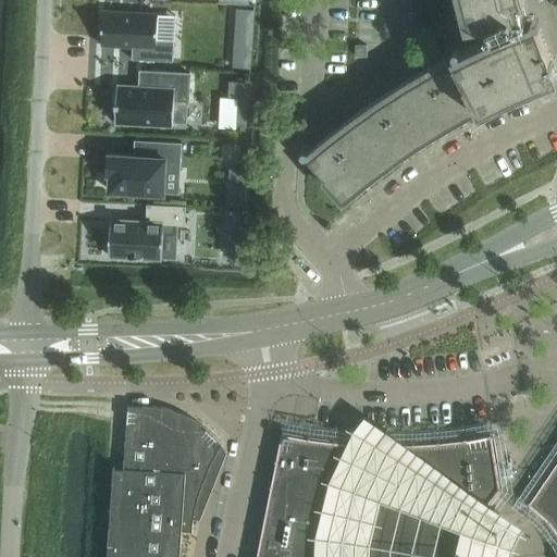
[(467,0),(471,14),(484,11),(522,1),(523,0),(467,0)]
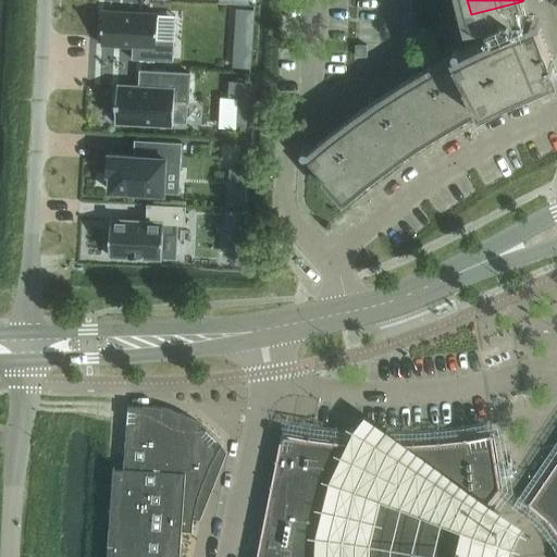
[(522,1),(484,11),(495,34),(498,33),(510,27),(528,21),(522,1)]
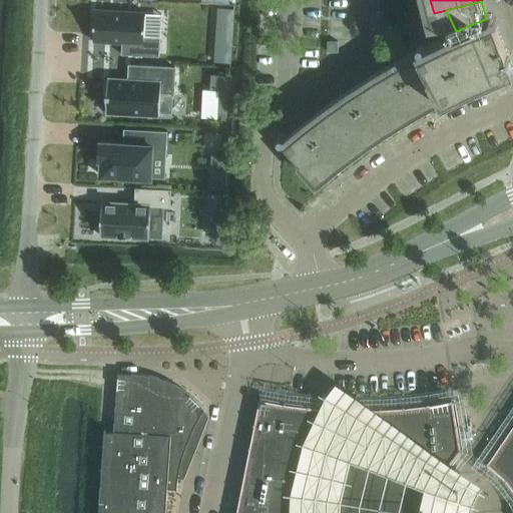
[(95,11),(94,42),(122,43),(122,55),(160,57),(161,38),(144,37),(145,14),(95,11)]
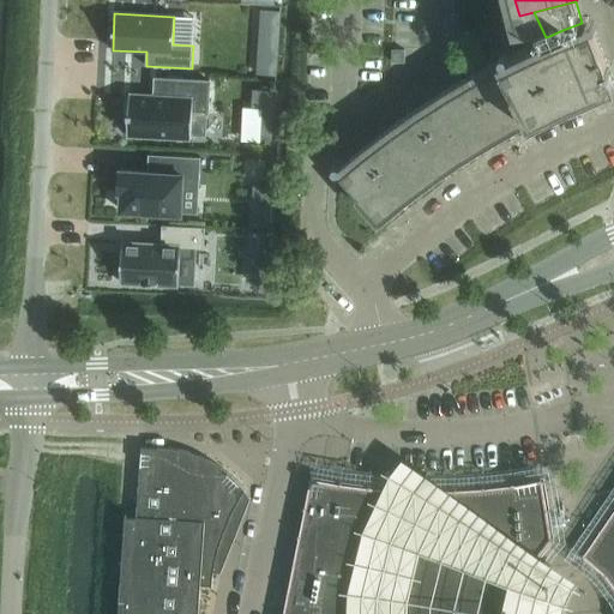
[(582,23),(563,30),(549,36),(552,43),(533,52),(504,66),(475,82),(447,98),(420,115),(393,134),(367,154),(342,175),(379,220),(396,206),(413,193),(444,169),(462,157),(494,137),(513,126),(529,118),(531,122),(551,113),(570,103),(605,89),(613,84),(613,79),(594,25),(599,24),(596,17),(582,23)]
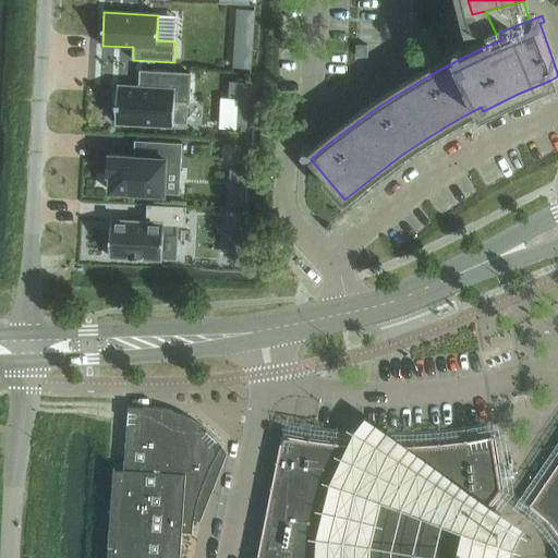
[(358,46),(358,57),(368,57),(368,46),(358,46)]
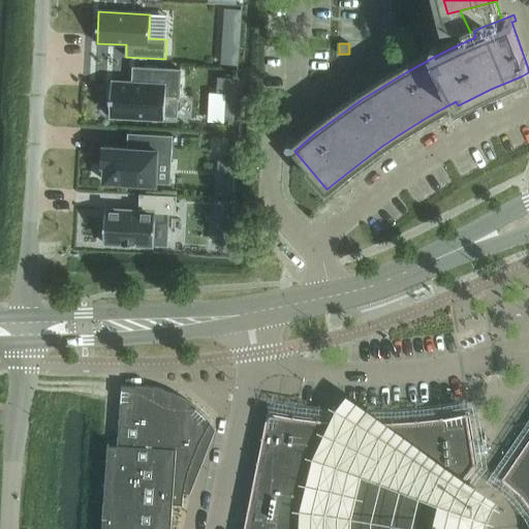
[(112,82),(110,117),(165,120),(165,116),(177,117),(178,98),(180,98),(181,70),(134,68),(134,69),(138,70),(138,80),(133,80),(133,83),(112,82)]
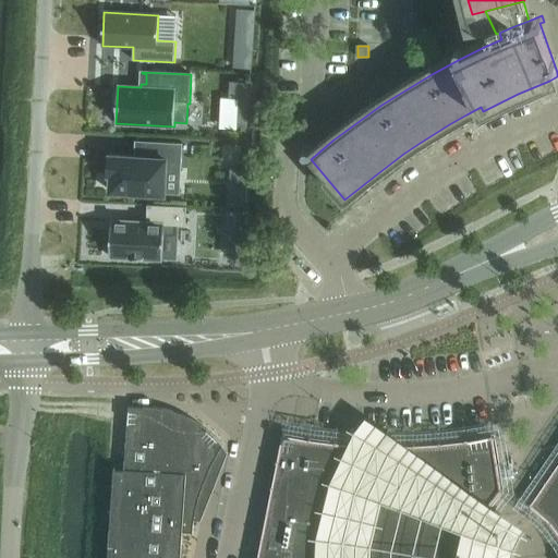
[(230,81),(229,97),(239,98),(237,128),(247,129),(250,81),(230,81)]
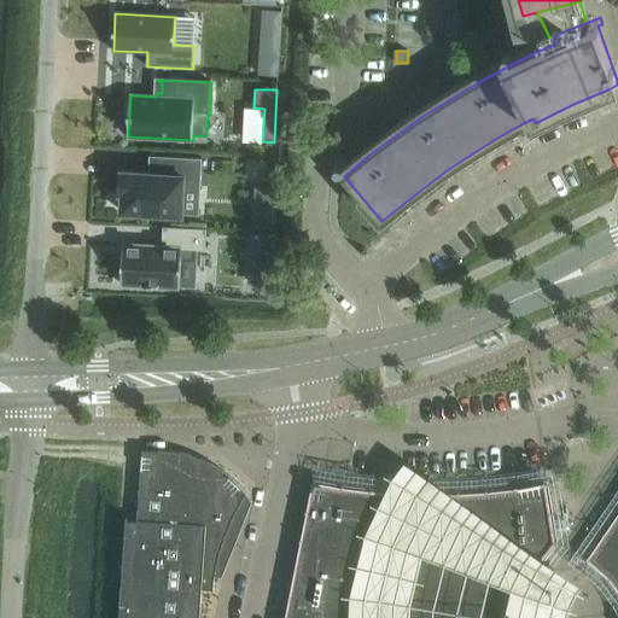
[(122,172),(121,194),(123,194),(122,213),(182,216),(185,187),(200,187),(203,159),(164,157),(163,174),(122,172)]
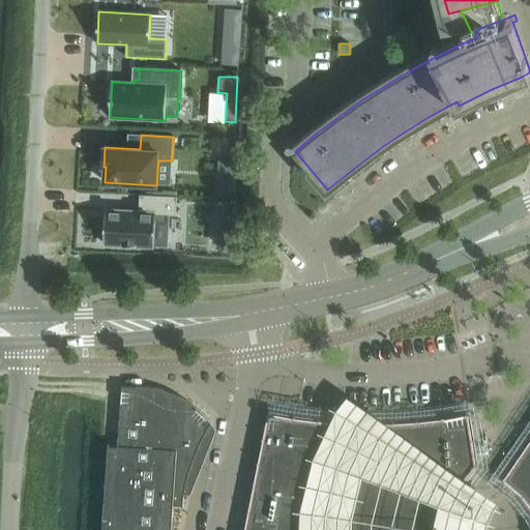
[(217,183),(217,195),(234,196),(234,184),(217,183)]
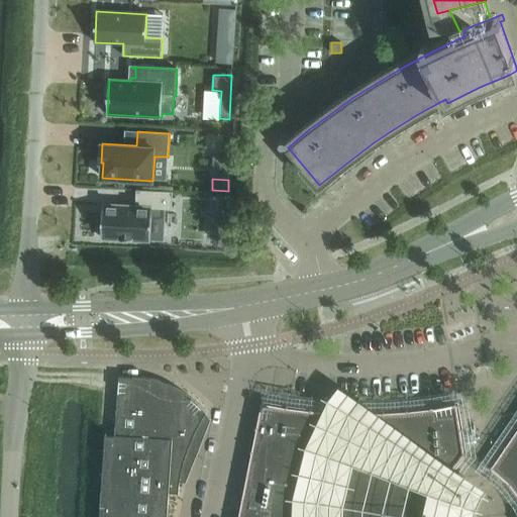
[(103,205),(101,238),(120,239),(132,240),(132,239),(150,240),(150,239),(164,240),(165,209),(172,210),(173,192),(136,190),(136,206),(103,205)]
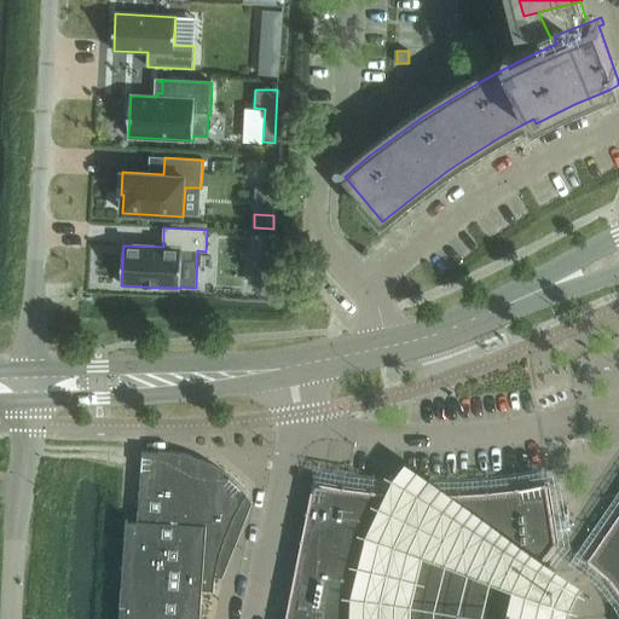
[(215,583),(217,577),(218,565),(221,554),(223,548),(226,537),(229,532),(231,526),(236,515),(241,505),(248,493),(243,489),(239,484),(235,480),(230,476),(225,473),(215,467),(210,463),(204,461),(200,460),(187,456),(172,453),(144,451),(139,521),(128,520),(128,518),(127,518),(120,618),(201,618),(203,590),(213,591),(213,594),(214,594),(215,583)]
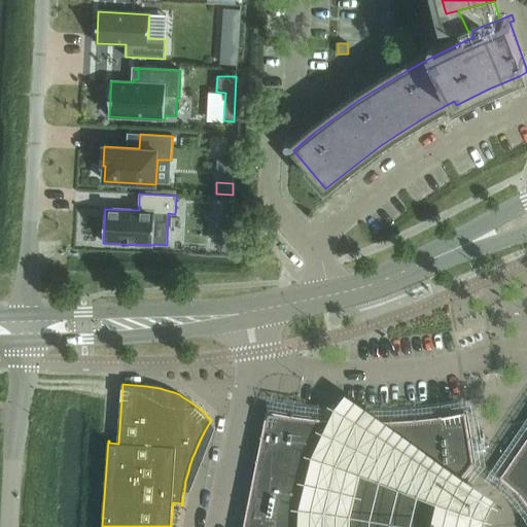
[(444,526),(445,517),(446,517),(447,516),(446,515),(453,494),(454,494),(455,492),(454,492),(462,478),(463,478),(464,477),(463,477),(472,463),(473,464),(475,463),(475,461),(473,461),(469,438),(470,438),(470,436),(469,436),(466,414),(467,414),(466,412),(465,413),(465,412),(463,412),(464,413),(442,417),(442,416),(440,416),(440,417),(417,419),(417,418),(415,419),(392,421),(392,420),(390,420),(390,421),(367,421),(367,420),(365,420),(365,421),(343,421),(343,420),(341,420),(341,421),(318,419),(318,418),(317,418),(316,419),(293,416),(294,415),(292,415),(292,416),(283,414),(270,412),(270,411),(268,410),(268,411),(267,411),(267,413),(268,413),(262,435),(261,435),(261,436),(262,437),(258,459),(257,459),(256,461),(257,461),(253,484),(252,484),(252,485),(253,486),(248,507),(247,507),(247,510),(248,510),(244,526),(444,526)]
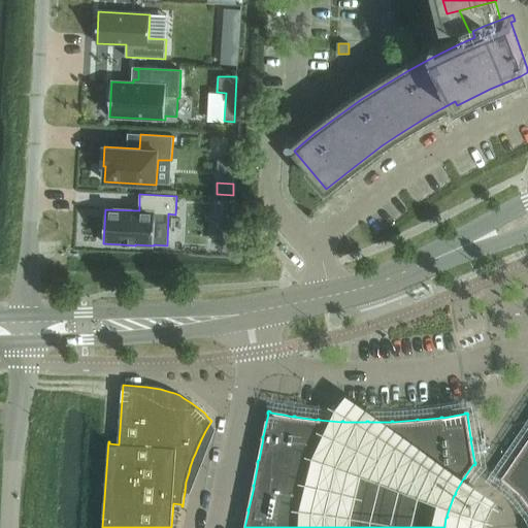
[(503,475),(502,477),(502,479),(503,480),(504,479),(521,494),(522,496),(523,495),(527,502),(527,440),(518,456),(517,455),(516,457),(517,457),(503,476),(503,475)]
